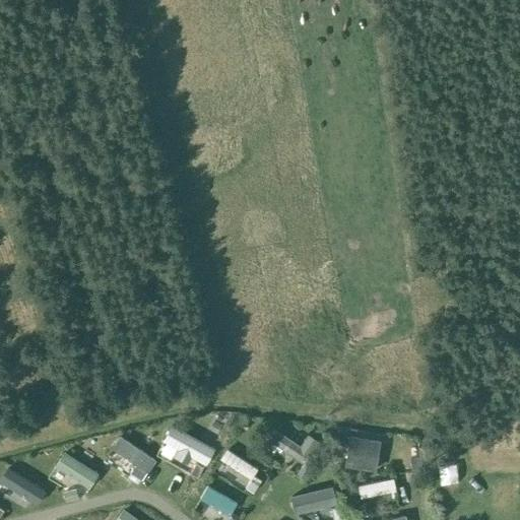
[(213,450),(170,426),(161,442),(177,451),(173,458),(187,465),(190,459),(204,466),(213,450)]
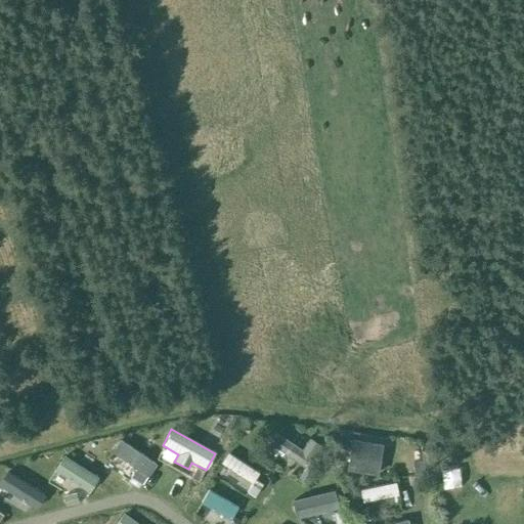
[(301,449),(279,434),(271,444),(306,470),(320,451),(307,441),(301,449)]
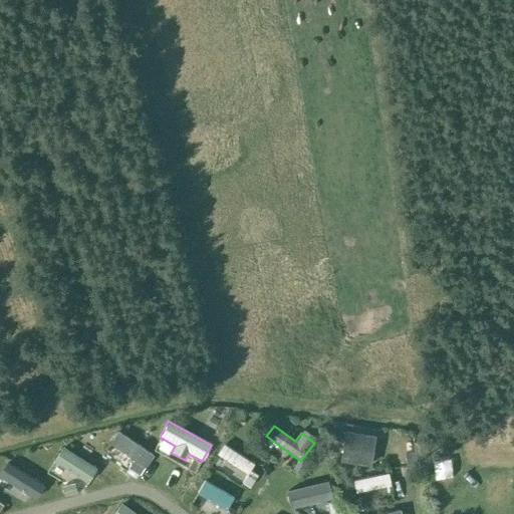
[(117,433),(109,444),(134,460),(127,468),(139,476),(153,456),(117,433)]
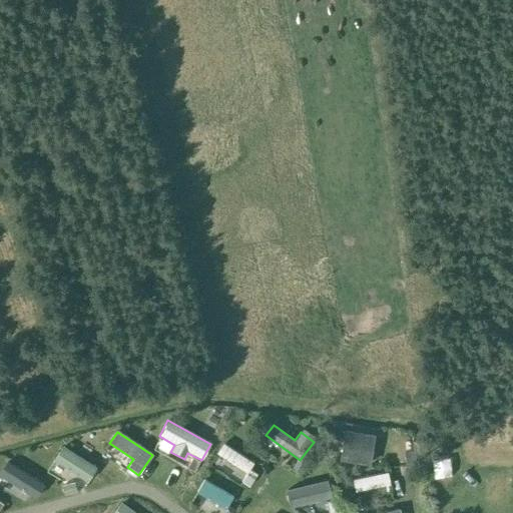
[(343,433),(339,461),(371,465),(375,437),(343,433)]
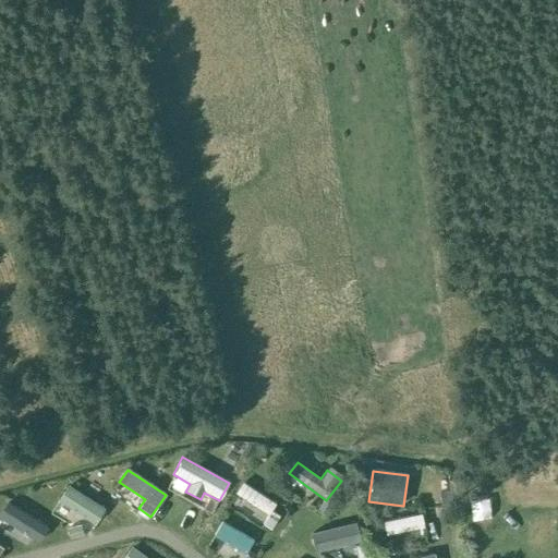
[(276,505),(243,483),(235,495),(268,517),(276,505)]
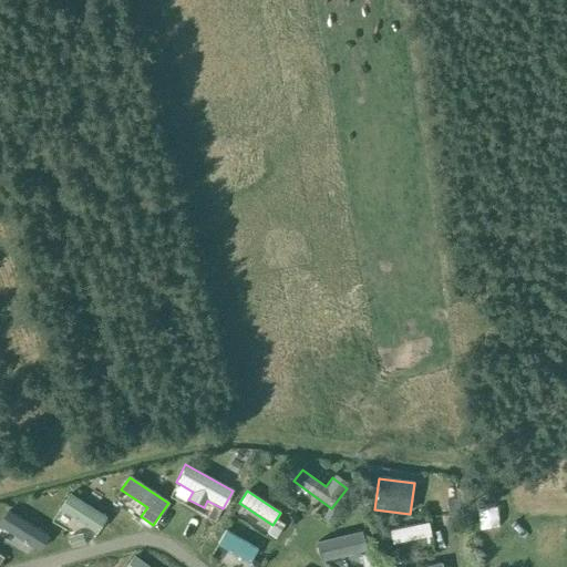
[(106,518),(68,493),(57,509),(95,535),(106,518)]
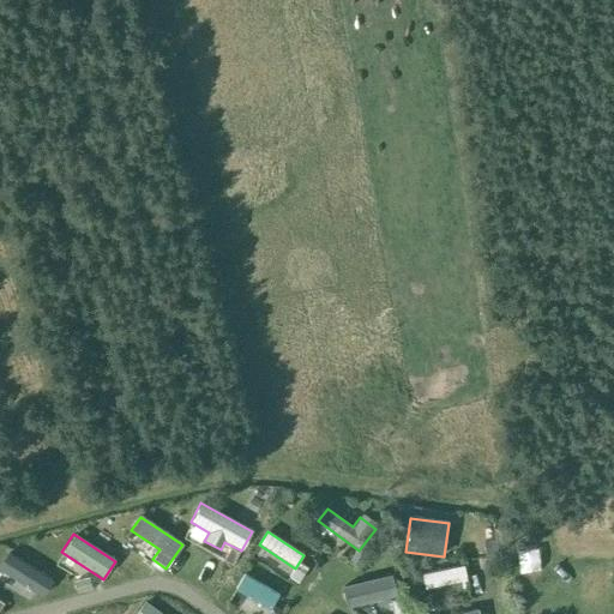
[(53,576),(8,546),(0,559),(0,565),(42,593),(53,576)]
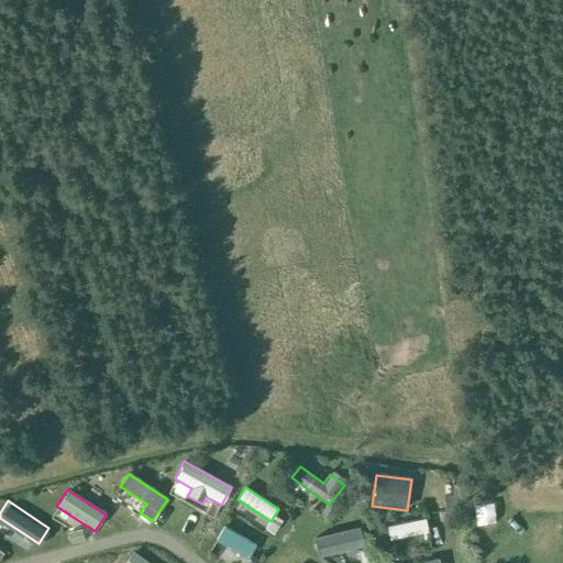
[(424,519),(386,527),(388,540),(428,532),(424,519)]
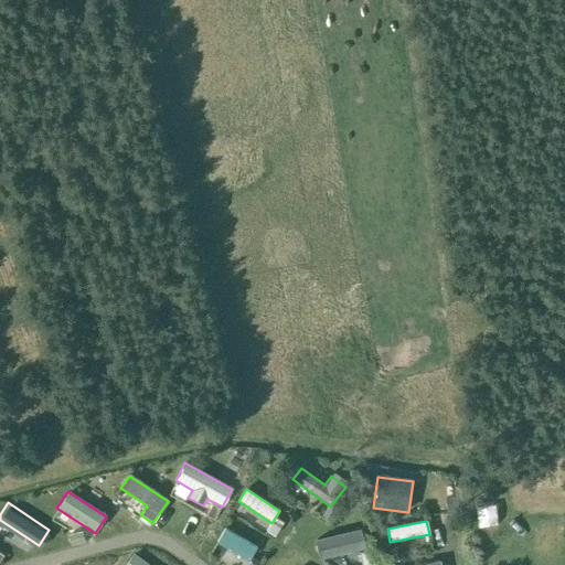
[(256,547),(224,530),(216,544),(248,562),(256,547)]
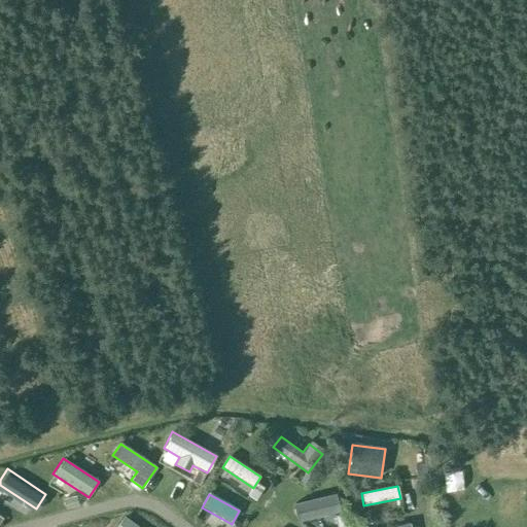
[(336,495),(293,505),(297,523),(340,512),(336,495)]
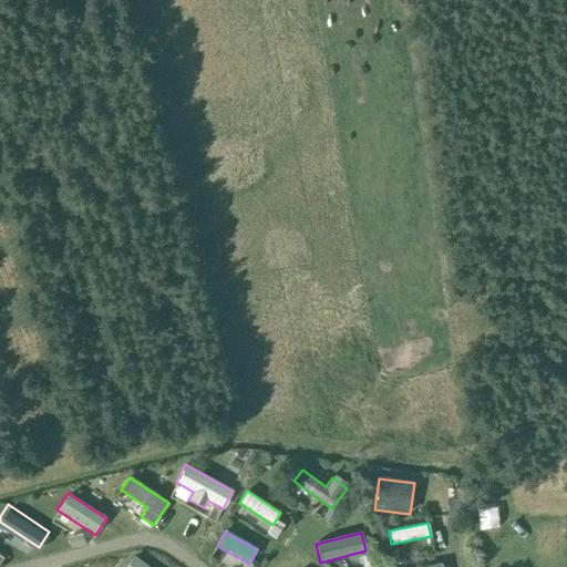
[(147,566),(133,556),(125,566),(147,566)]
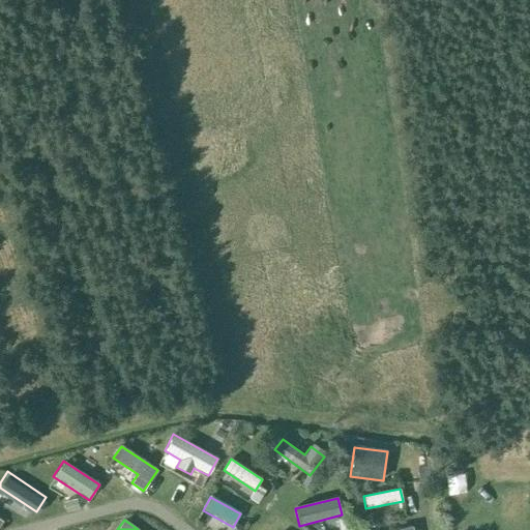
All buildings are outlined.
